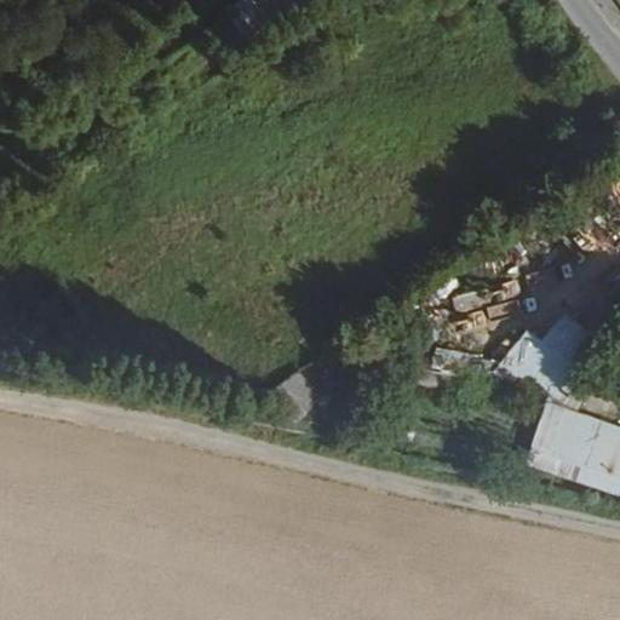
[(244,0),(230,9),(246,36),(310,0),(244,0)]
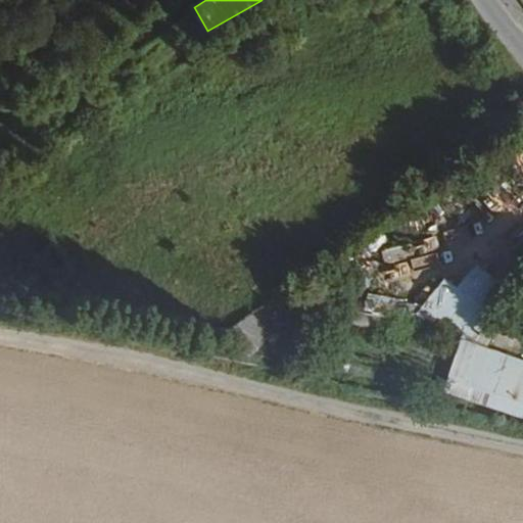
[(474,262),(457,286),(442,276),(417,313),(459,343),(503,282),(474,262)]
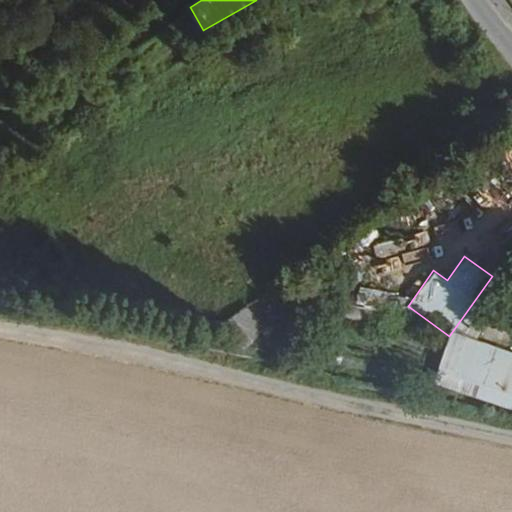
[(359,301),(382,304),(383,291),(360,289),(359,301)]
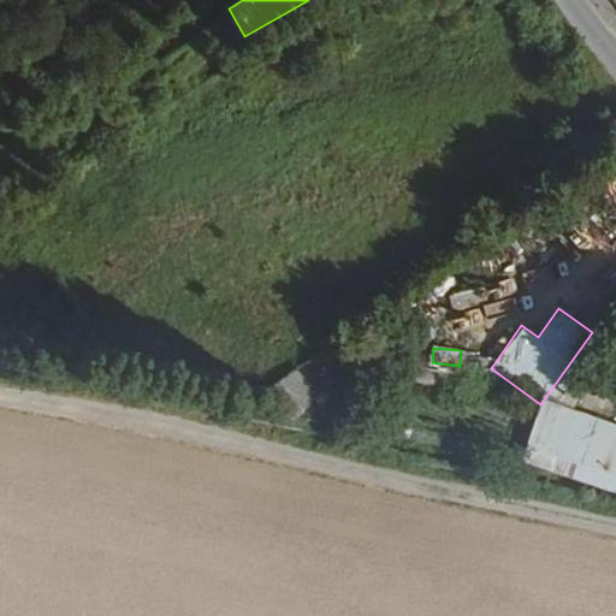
[(277,384),(300,412),(318,395),(295,368),(277,384)]
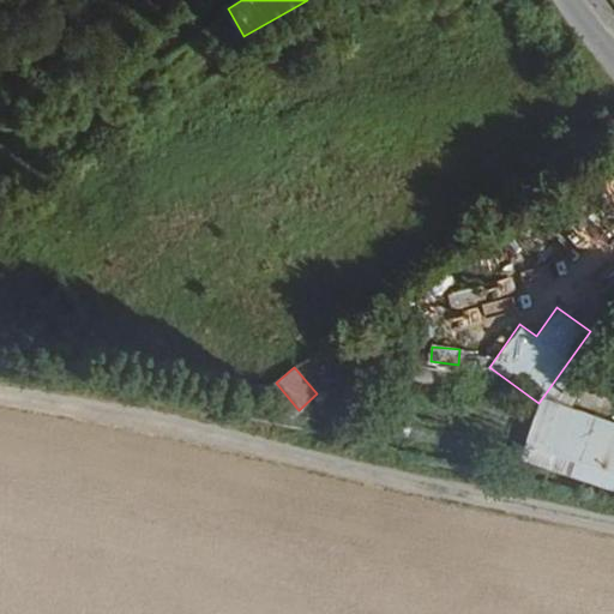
[(613,489),(613,420),(539,397),(519,462),(613,489)]
